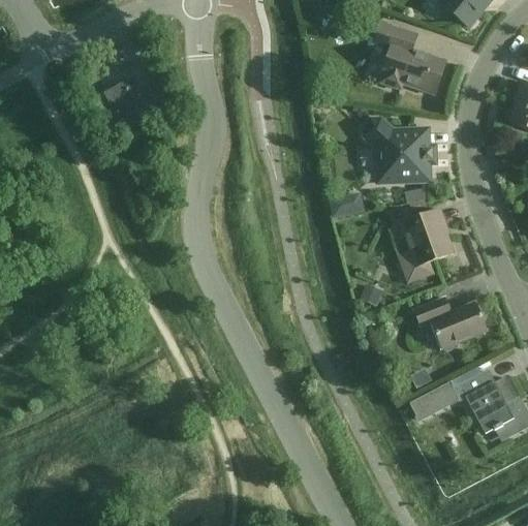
[(349,3),(339,0),(331,0),(328,9),(345,16),(349,3)]
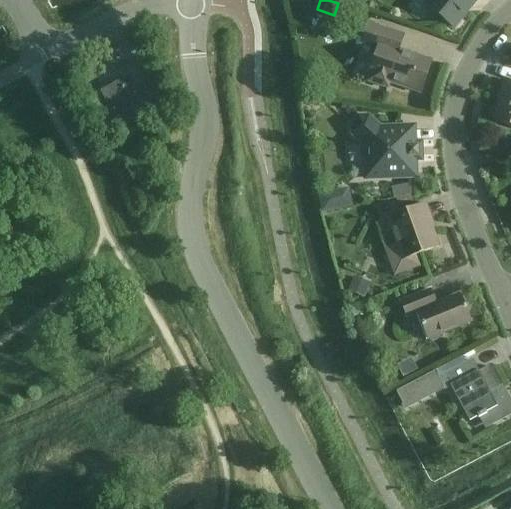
[(428,0),(426,3),(454,25),(466,11),(464,9),(471,0),(474,2),(475,0),(428,0)]
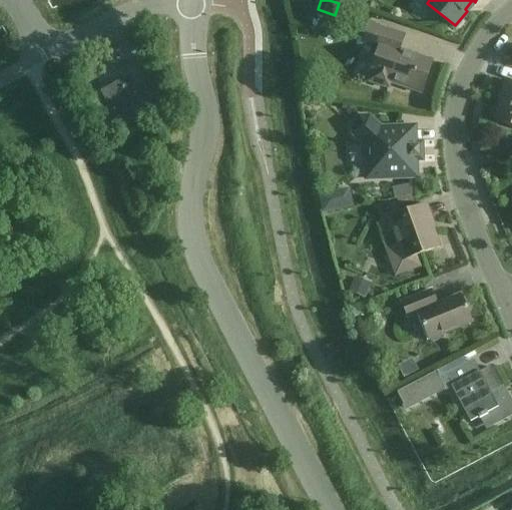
[(422,91),(433,58),(400,47),(405,33),(370,21),(363,42),(380,48),(371,73),(372,74),(370,79),(389,86),(391,80),(422,91)]
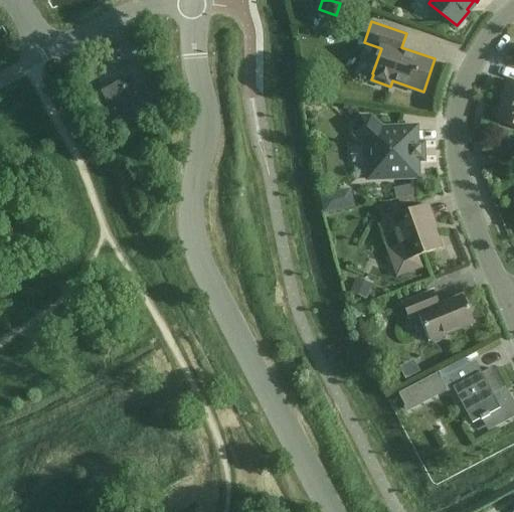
[(125,104),(144,94),(132,73),(102,90),(115,114),(127,107),(125,104)]
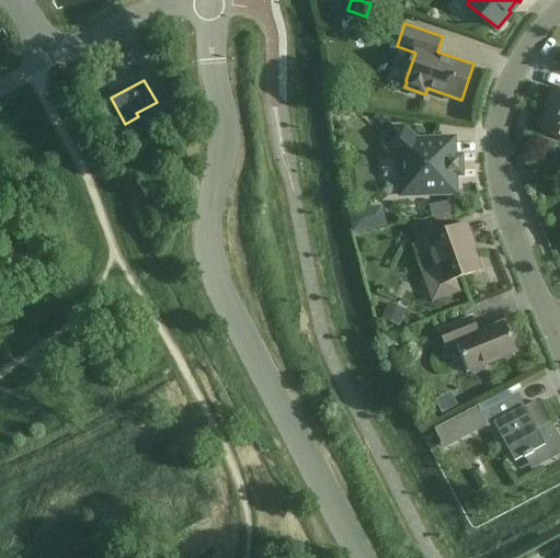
[(559,88),(556,87),(541,129),(559,135),(559,88)]
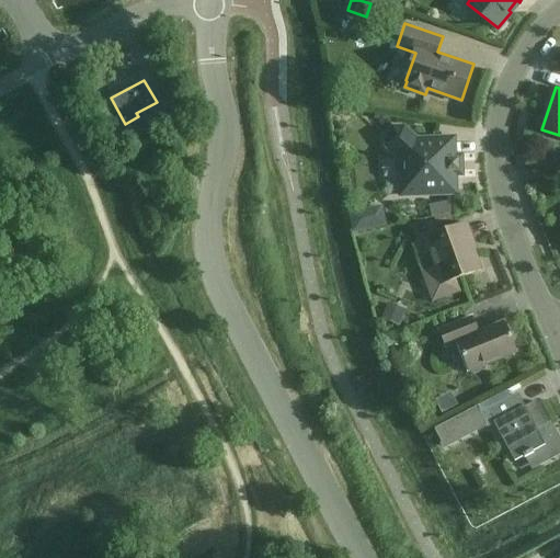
[(395,127),(388,134),(388,144),(400,156),(407,156),(408,174),(401,174),(402,193),(457,191),(455,136),(416,138),(404,126),(395,127)]
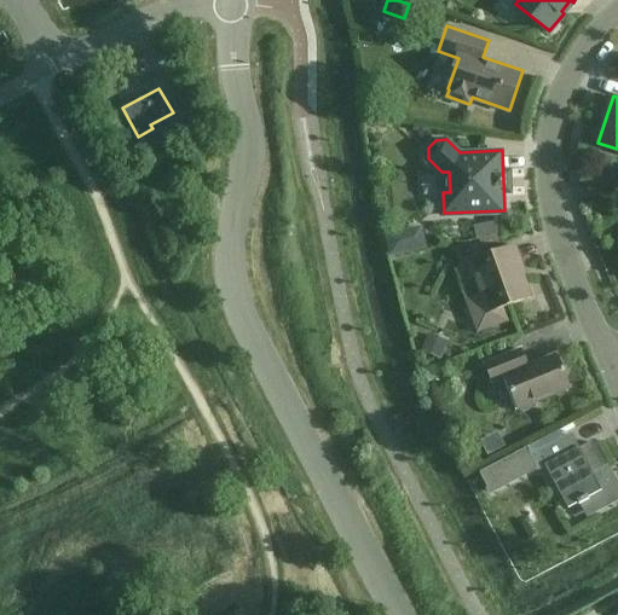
[(497,221),(477,226),(479,237),(500,233),(497,221)]
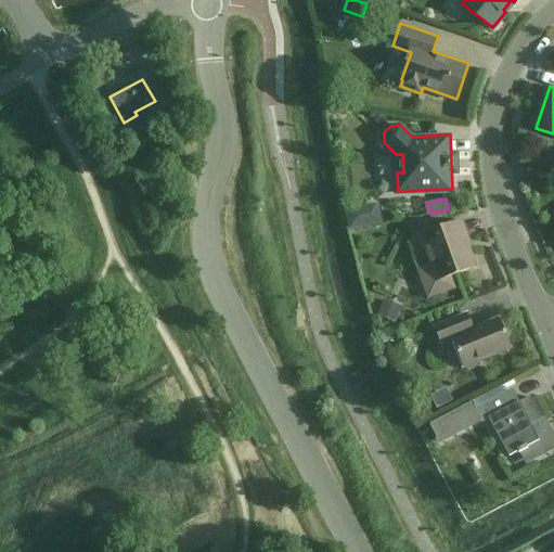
[(353,226),(378,221),(374,203),(349,208),(353,226)]
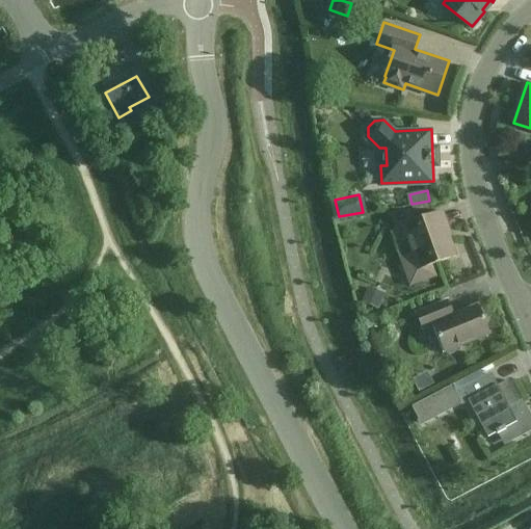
[(444,210),(403,226),(414,254),(417,252),(422,267),(457,254),(447,225),(449,225),(444,210)]
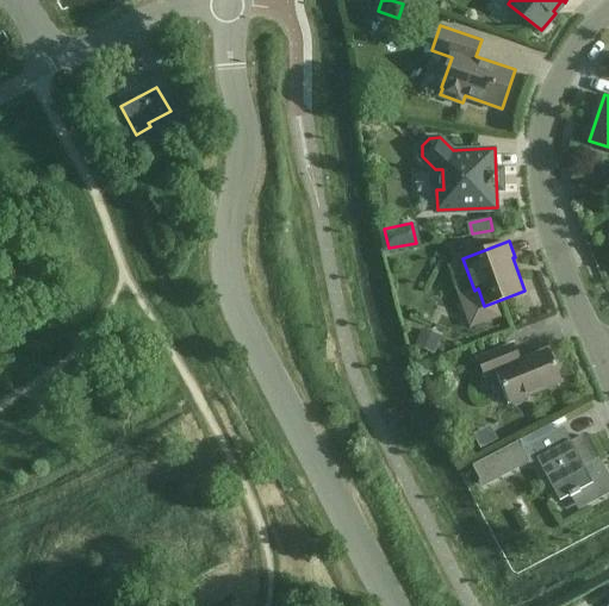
[(415,343),(435,351),(442,333),(422,325),(415,343)]
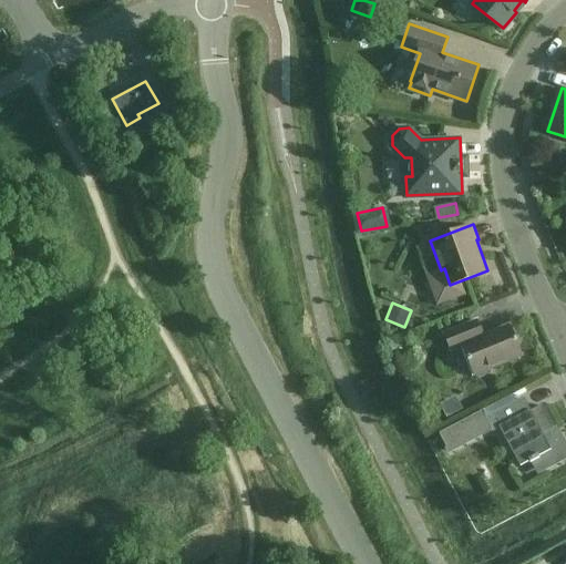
[(491,367),(523,354),(511,324),(485,334),(479,318),(444,332),(451,349),(462,345),(474,375),(476,373),(477,376),(480,377),(491,372),(492,369),(491,367)]
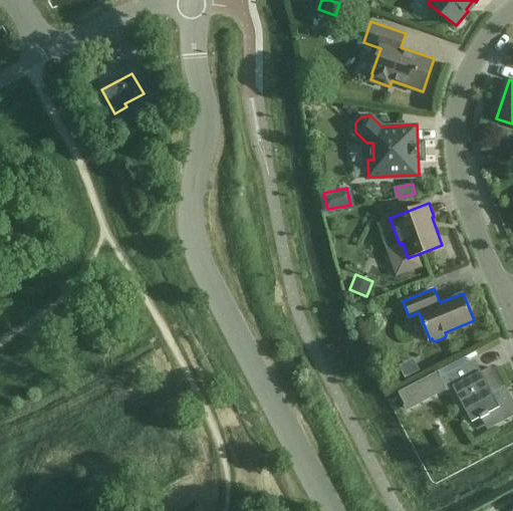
[(398,364),(404,376),(419,368),(413,356),(398,364)]
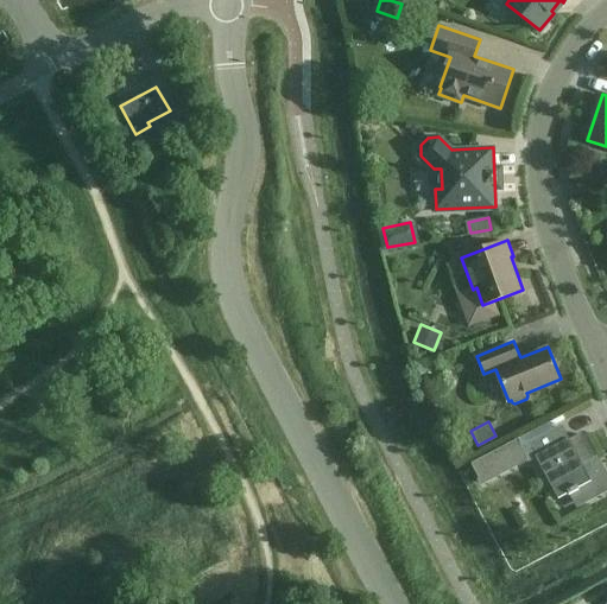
[(528,461),(537,456),(560,497),(568,493),(569,494),(576,491),(582,502),(586,500),(586,501),(606,489),(606,475),(601,464),(599,465),(582,433),(568,439),(561,426),(522,446),(517,438),(472,463),(481,482),(526,458),(528,461)]
